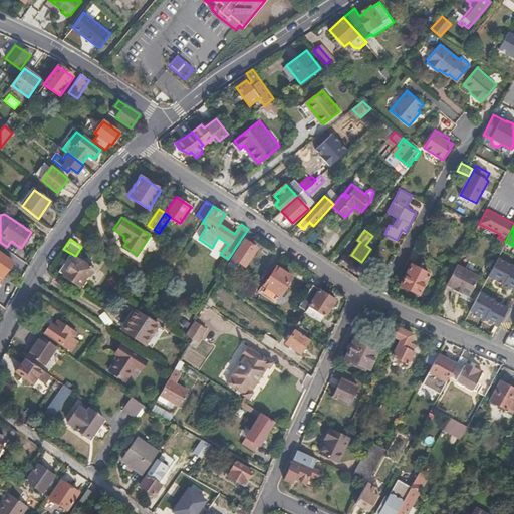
[(246,266),(257,247),(247,240),(245,240),(244,241),(241,239),(230,256),(246,266)]
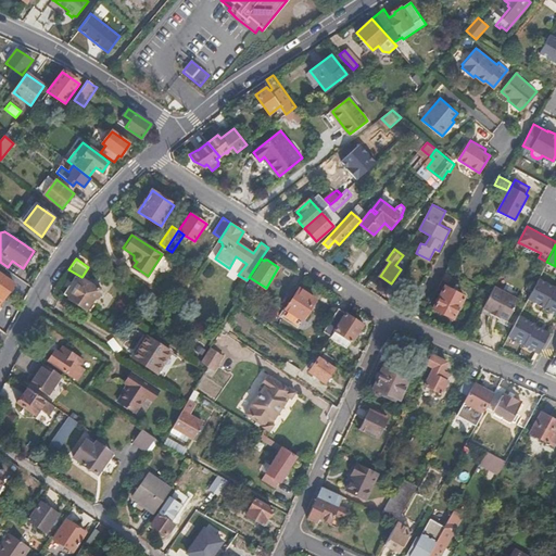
[(0,301),(14,282),(0,272),(0,301)]
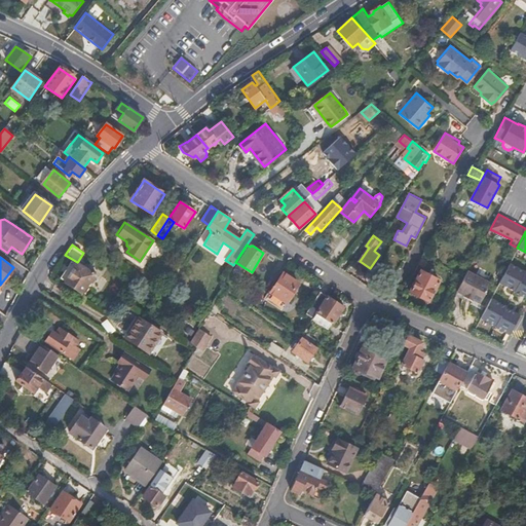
[(423,267),(427,259),(422,257),(418,264),(423,267)]
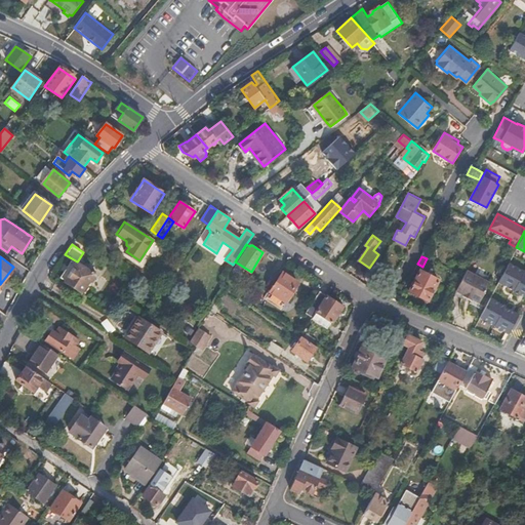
[(91,283),(96,275),(77,261),(64,283),(81,293),(88,281),(91,283)]
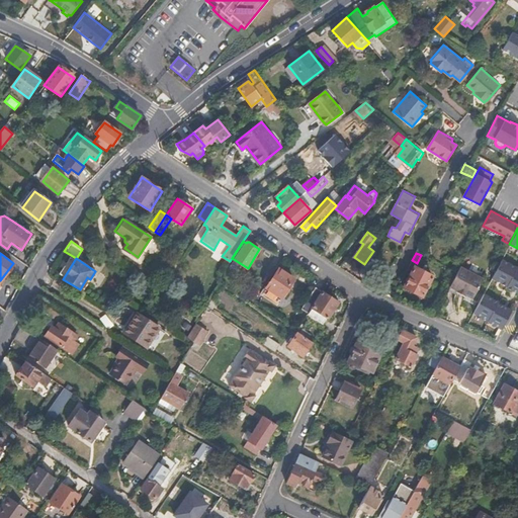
[(517,269),(516,268),(517,267),(502,259),(492,278),(507,286),(506,287),(517,293),(517,269)]
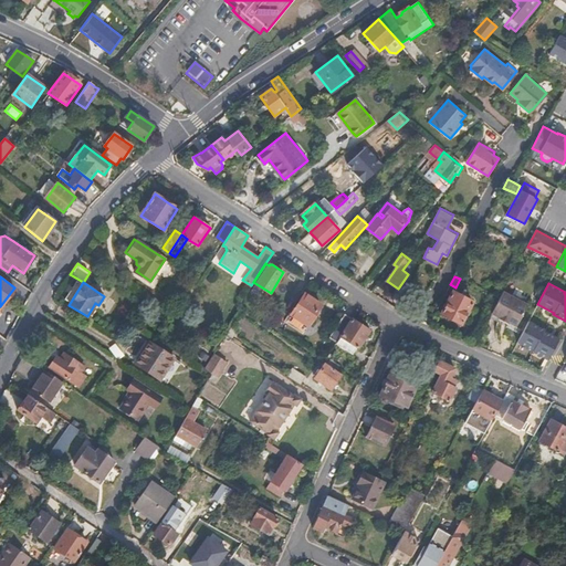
[(461,323),(472,301),(453,290),(441,312),(461,323)]
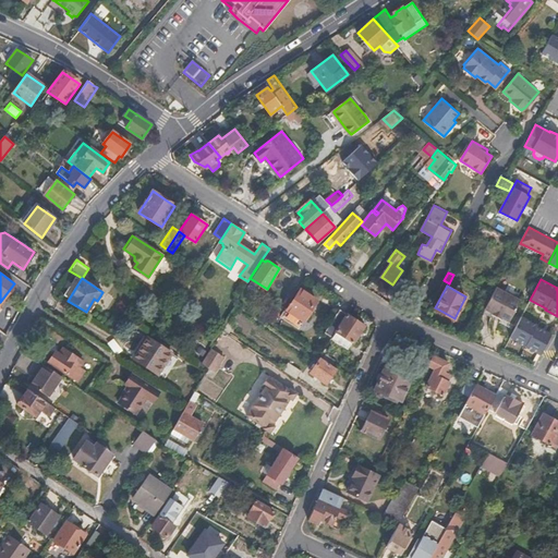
[(509,322),(520,300),(496,287),(484,308),(492,313),(490,314),(500,318),(500,317),(509,322)]
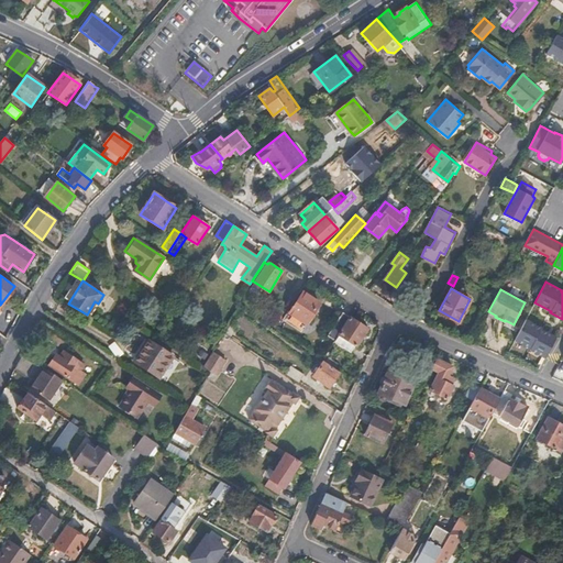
[(312,312),(319,302),(302,293),(289,312),(306,322),(309,317),(313,319),(316,315),(312,312)]
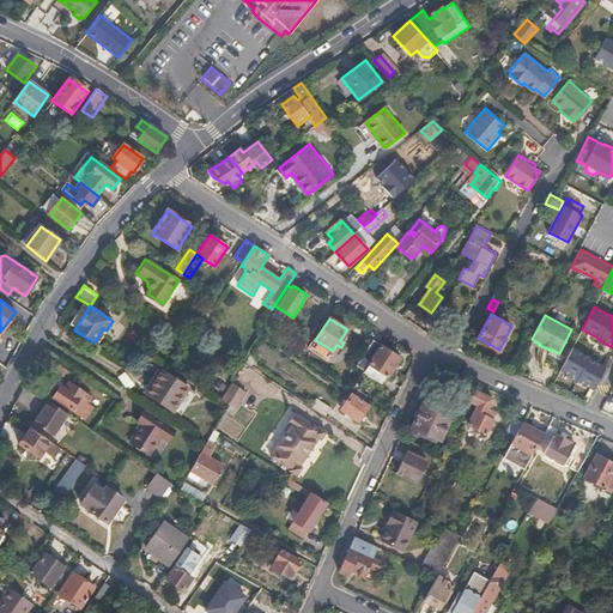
[(305,350),(311,340),(305,337),(296,351),(302,354),(305,350)]
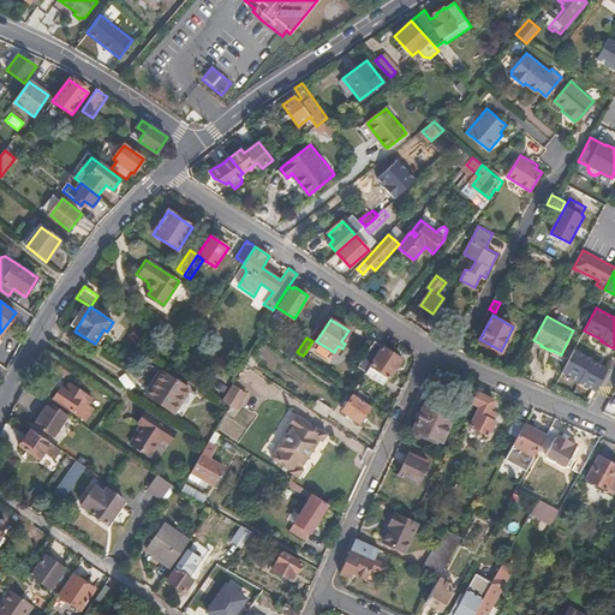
[(365,371),(382,345),(374,340),(357,365),(365,371)]
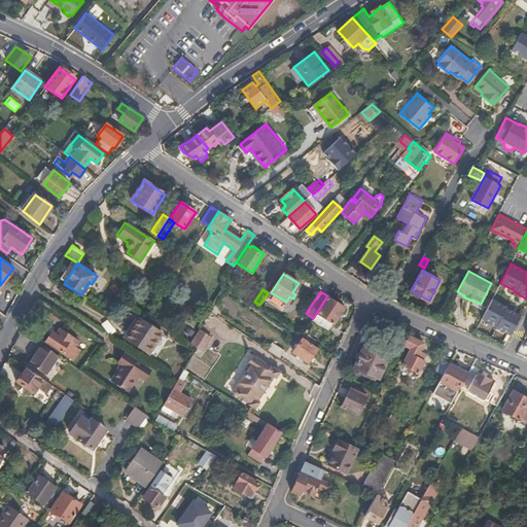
[(328,331),(345,307),(327,295),(313,318),(312,320),(314,320),(328,331)]
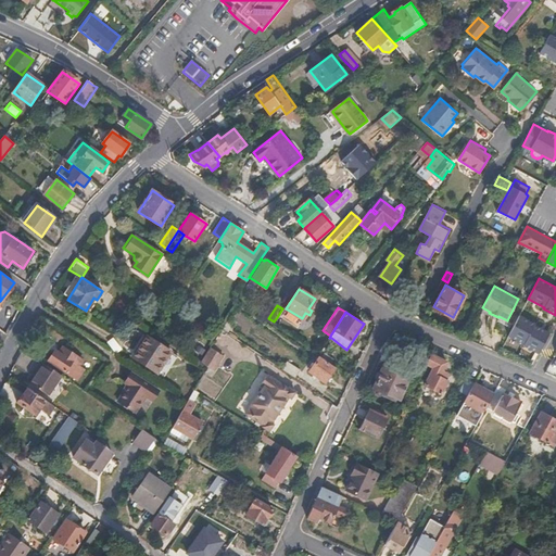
[(550,333),(547,332),(534,325),(534,324),(519,315),(508,335),(523,343),(523,345),(539,353),(550,333)]
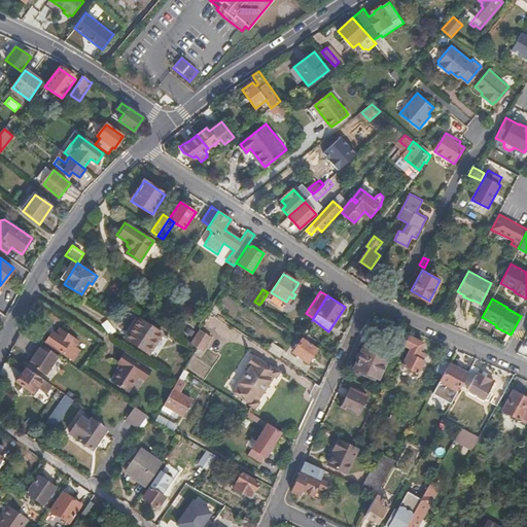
[(44,317),(49,308),(38,301),(32,311),(44,317)]
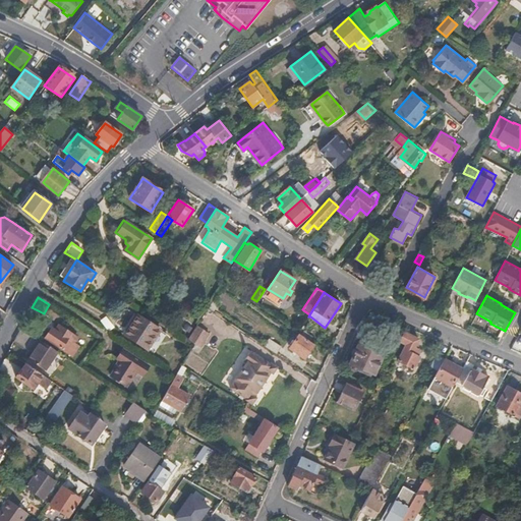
[(215,307),(219,300),(215,298),(211,304),(215,307)]
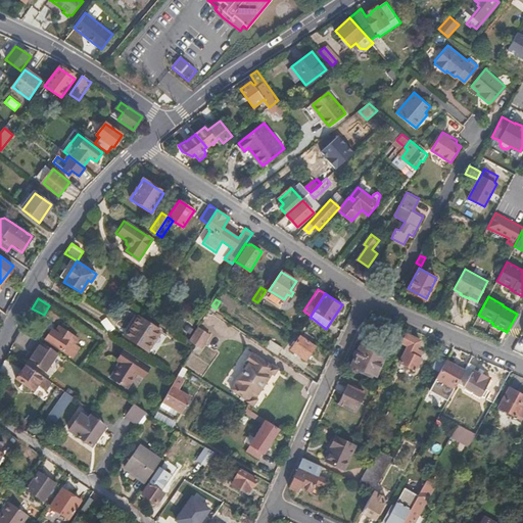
[(203,320),(186,308),(183,315),(199,325),(203,320)]
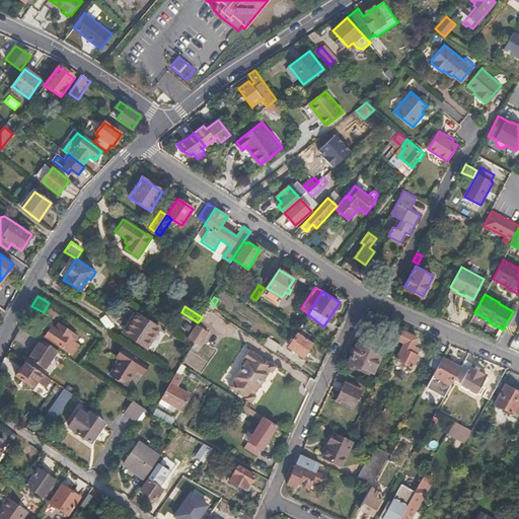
[(147,349),(160,328),(137,313),(124,334),(147,349)]
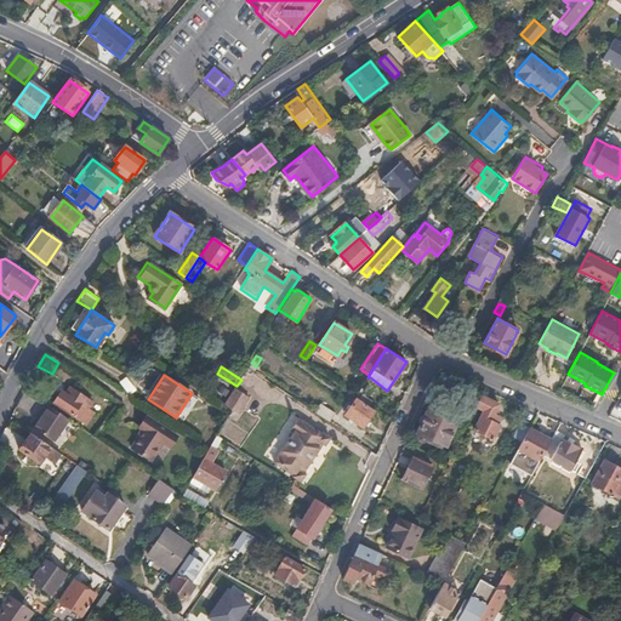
[(125,376),(119,382),(127,392),(134,387),(125,376)]
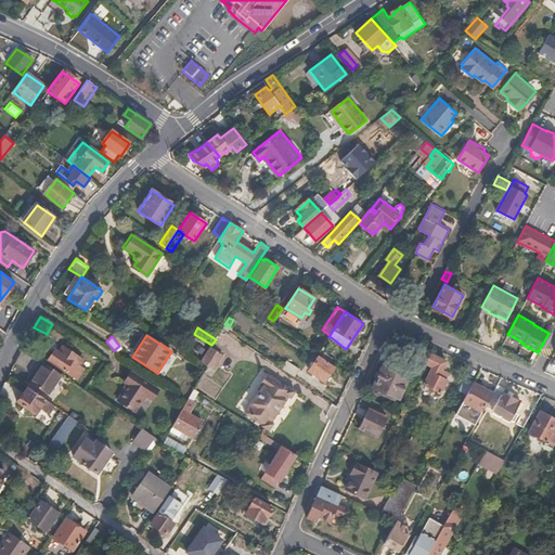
[(201,362),(208,366),(207,370),(213,373),(223,355),(210,347),(201,362)]
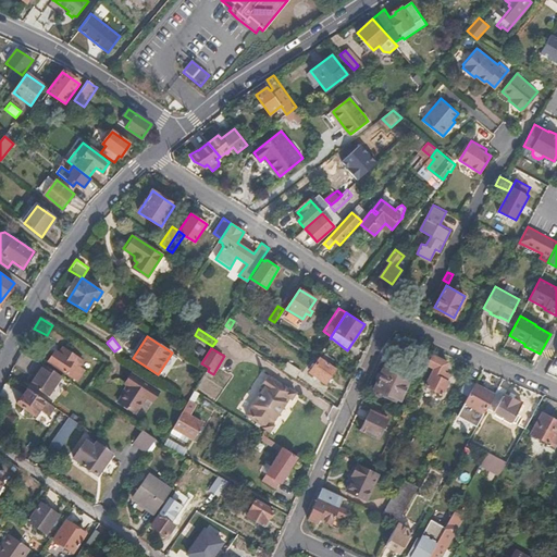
[(78,368),(82,361),(65,350),(62,356),(54,351),(47,361),(75,381),(83,371),(78,368)]
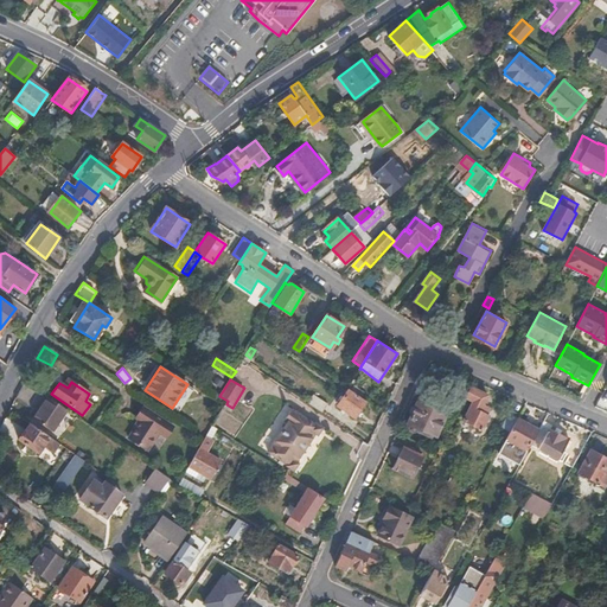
[(484,415),(486,408),(480,406),(486,395),(467,385),(462,396),(471,401),(461,420),(479,429),(485,416),(484,415)]
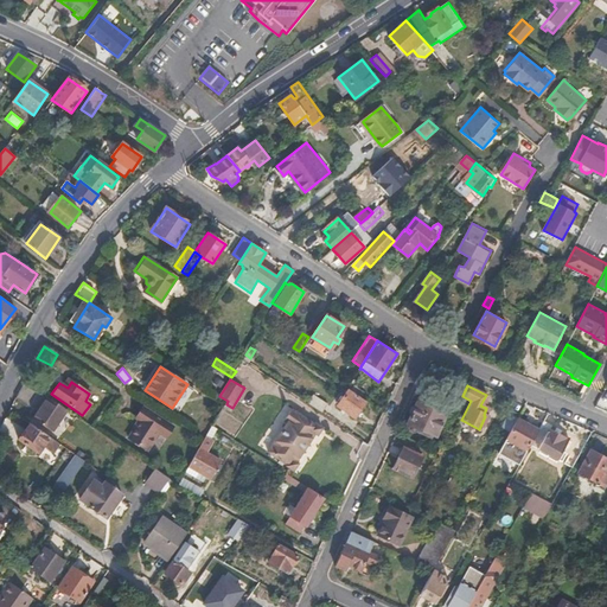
[(362,408),(366,400),(349,388),(338,404),(356,416),(362,408)]
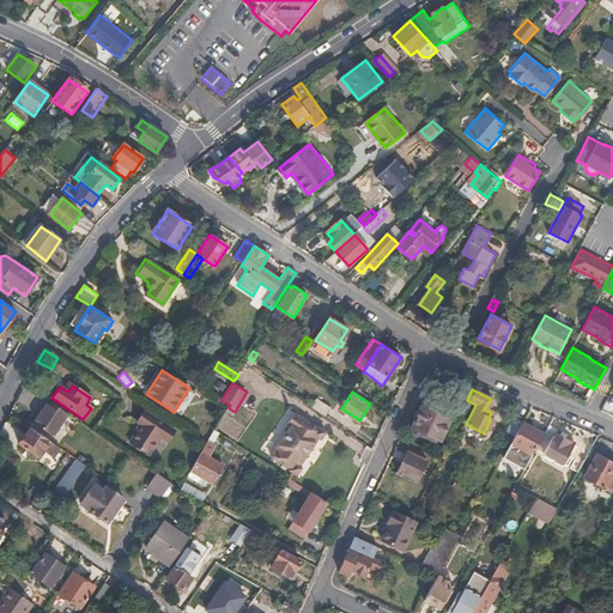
[(329,406),(317,398),(313,405),(326,413),(329,406)]
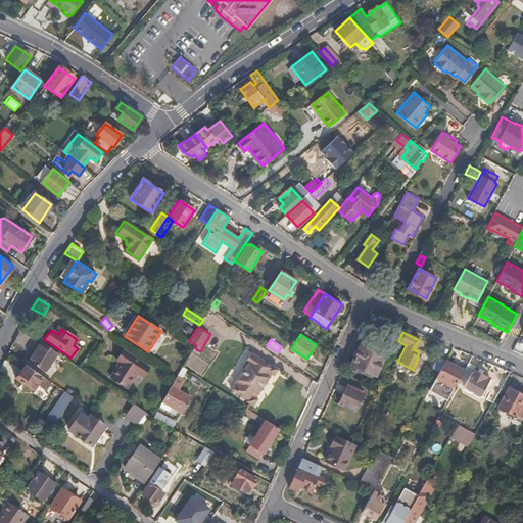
[(46,372),(58,352),(42,342),(30,361),(46,372)]
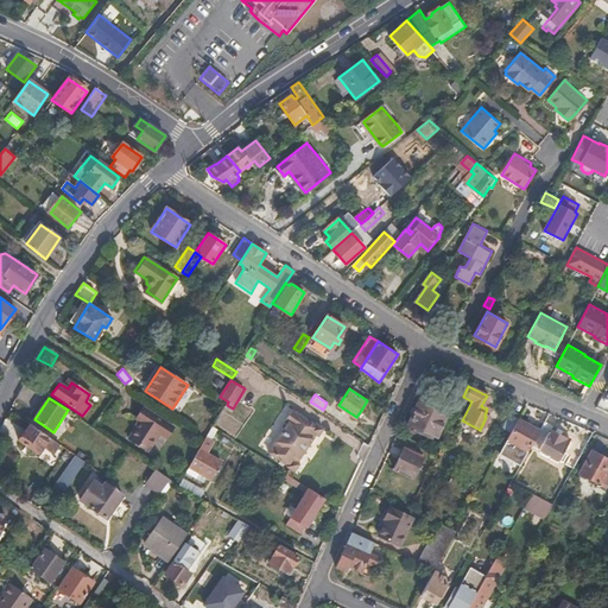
[(435,437),(445,415),(418,403),(409,424),(411,425),(409,428),(409,429),(409,431),(413,432),(415,432),(416,431),(418,429),(435,437)]
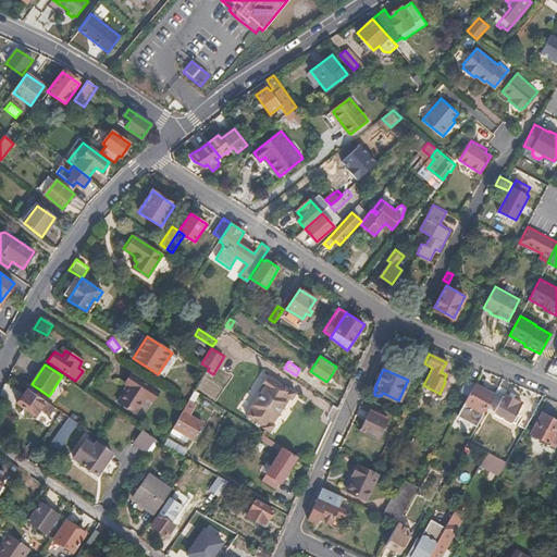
[(152,398),(158,388),(133,373),(126,383),(130,384),(120,401),(136,411),(147,395),(152,398)]
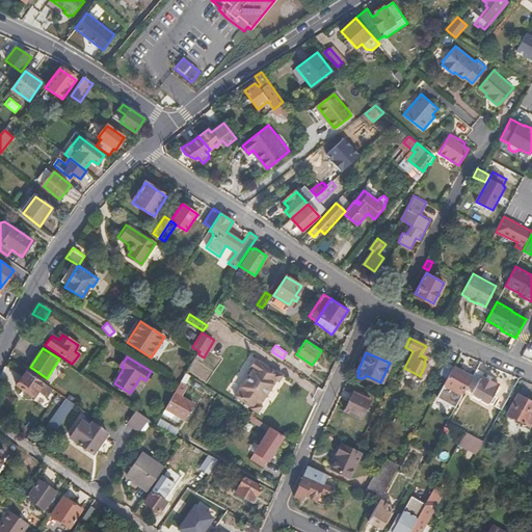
[(268,392),(276,380),(278,381),(283,374),(276,370),(275,371),(256,357),(249,368),(253,370),(237,395),(253,405),(251,408),(258,413),(262,405),(260,404),(268,392)]
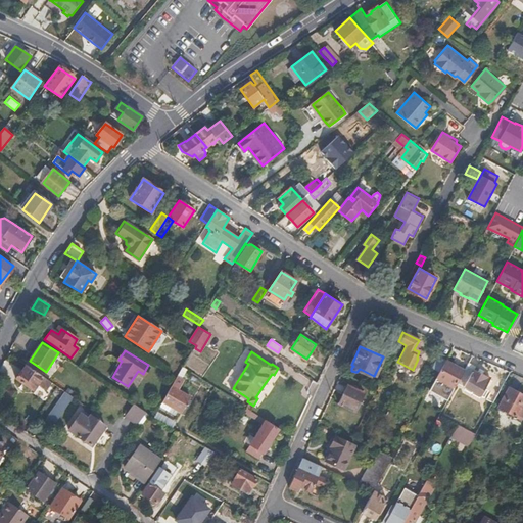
[(438,372),(444,360),(438,357),(432,368),(438,372)]
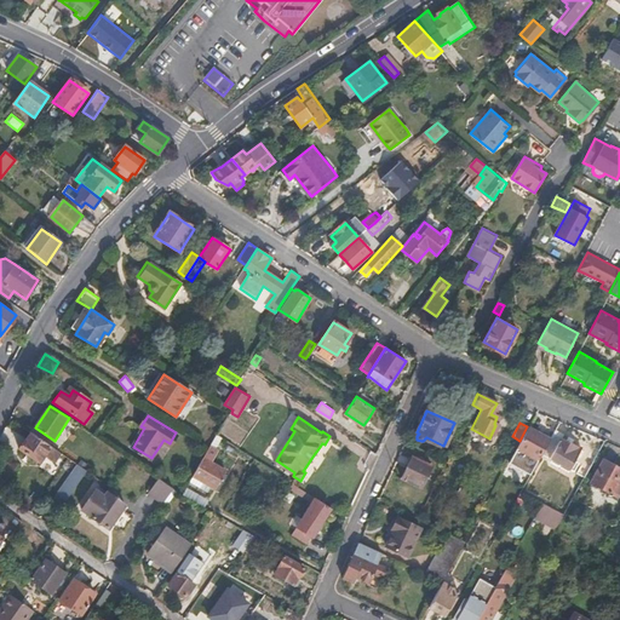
[(520,441),(510,459),(507,463),(509,463),(529,474),(539,457),(550,438),(527,426),(520,441)]
